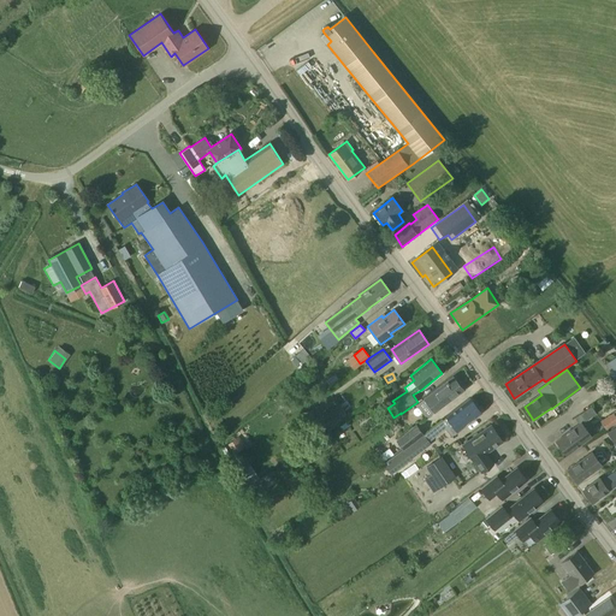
[(463,390),(452,377),(424,398),(424,400),(416,406),(426,418),(463,390)]
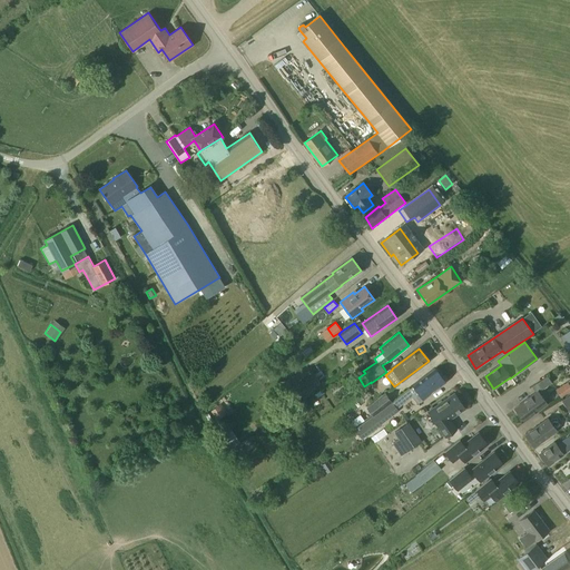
[(413,386),(392,402),(397,409),(412,397),(418,404),(423,400),(445,382),(434,370),(413,386)]
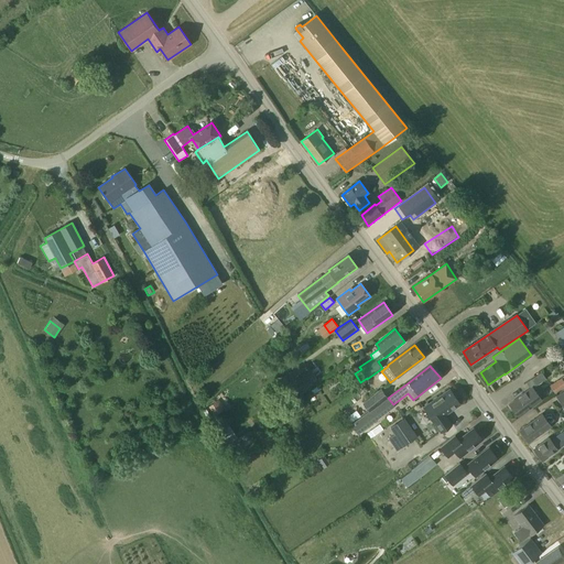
[(311,371),(291,384),(297,394),(317,380),(311,371)]
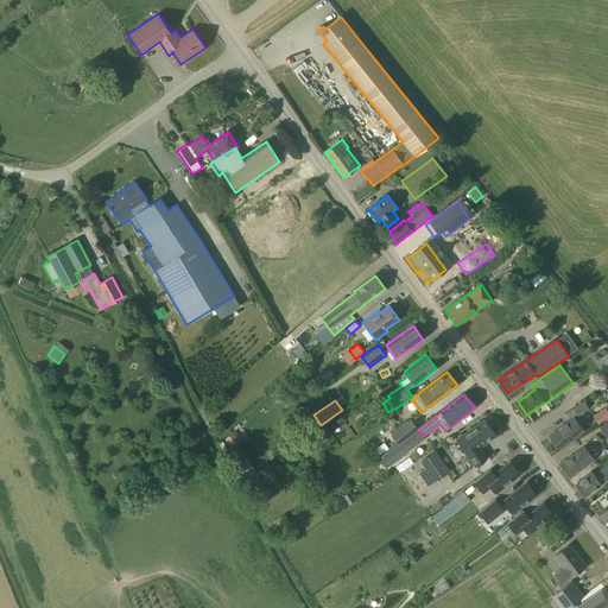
[(571,410),(576,417),(588,409),(584,401),(571,410)]
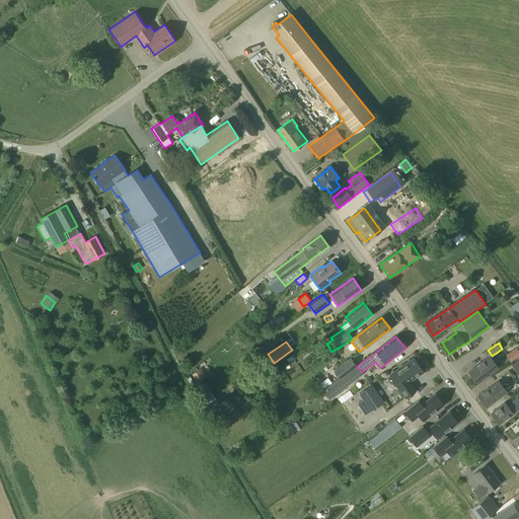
[(518,345),(516,347),(517,348),(506,355),(511,362),(518,357),(518,345)]
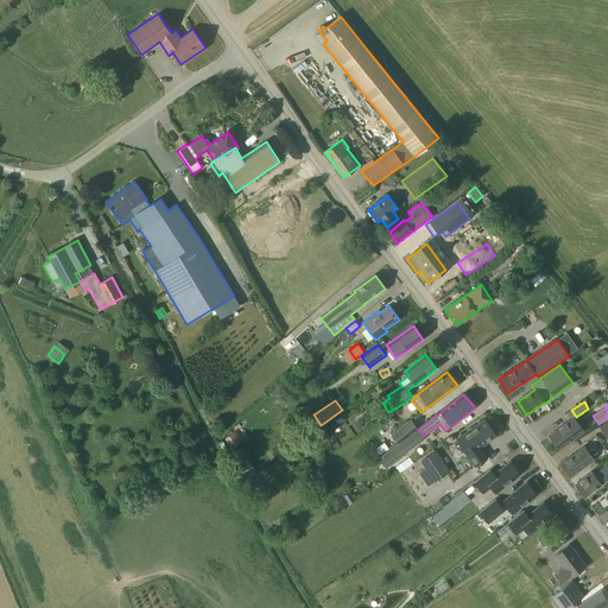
[(583,430),(574,417),(549,436),(558,449),(583,430)]
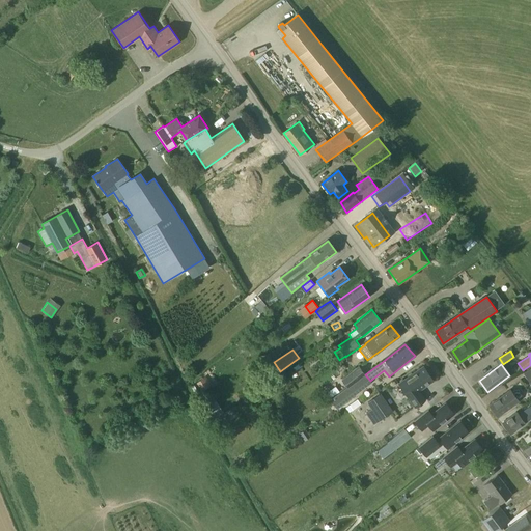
[(341,379),(346,387),(364,373),(359,366),(341,379)]
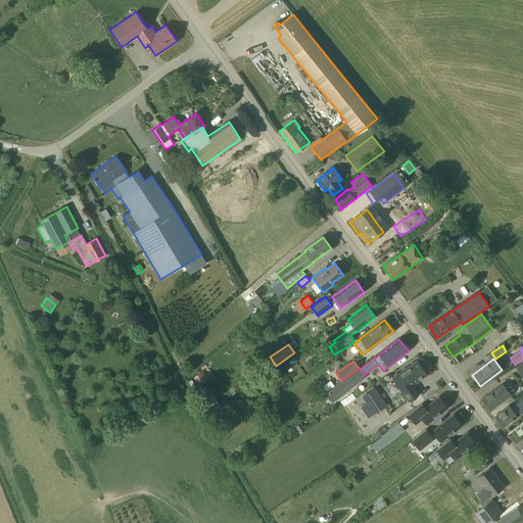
[(417,361),(392,378),(401,391),(402,391),(409,400),(418,393),(412,384),(426,375),(417,361)]
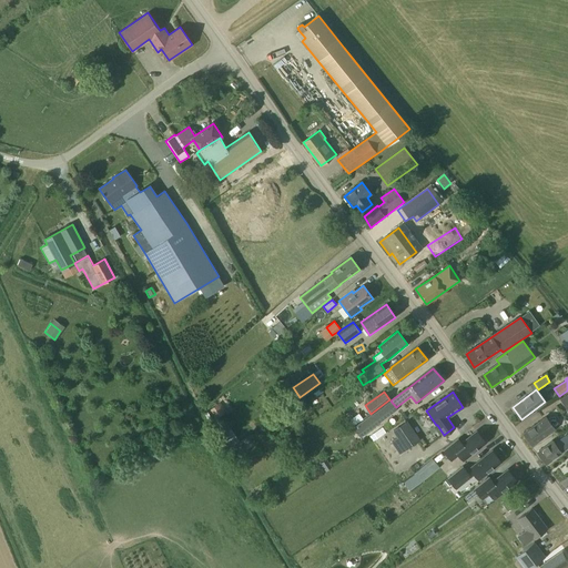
[(220,402),(210,409),(216,417),(226,411),(220,402)]
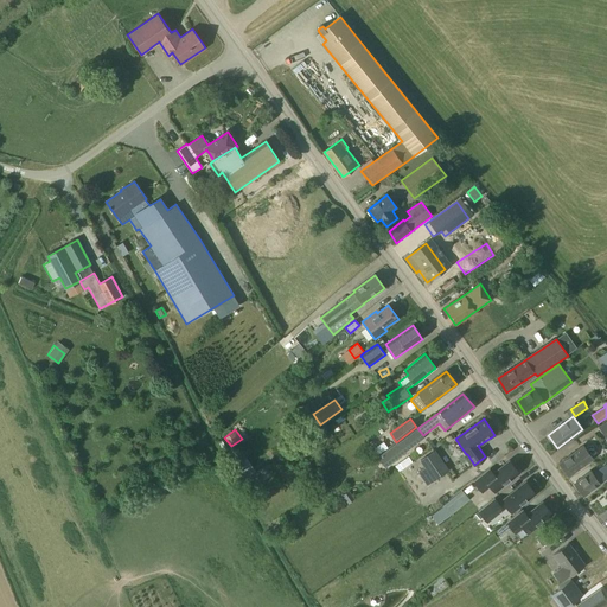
[(586,448),(583,445),(558,464),(569,477),(593,459),(593,458),(594,455),(596,453),(596,451),(593,446),(590,446),(588,447),(586,448)]
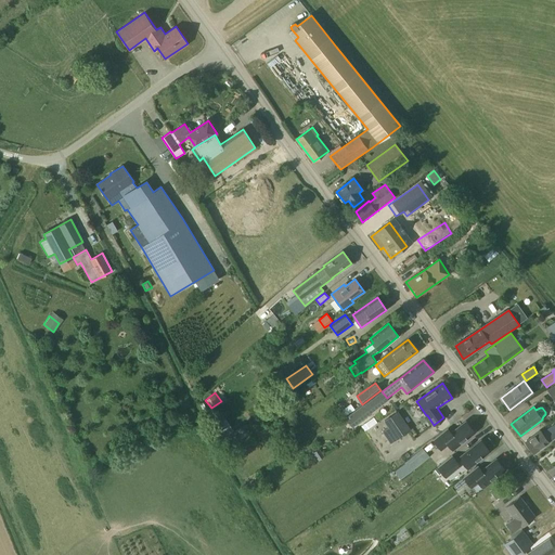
[(409,430),(397,412),(384,421),(389,427),(383,431),(390,442),(409,430)]
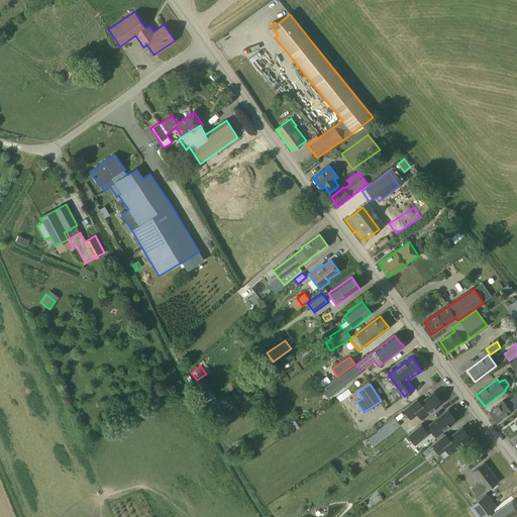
[(211,390),(198,399),(205,409),(217,400),(211,390)]
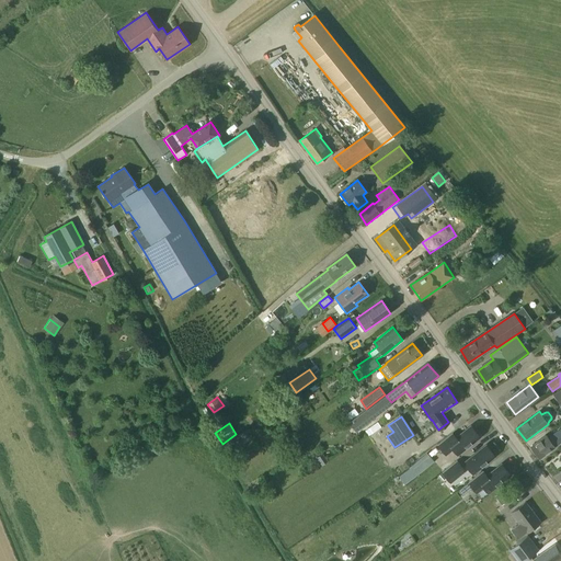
[(378,428),(375,423),(367,428),(368,428),(365,431),(368,435),(378,428)]
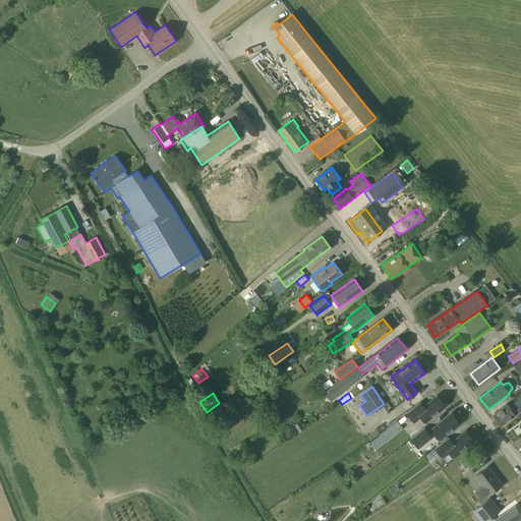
[(420,393),(409,399),(412,404),(423,398),(420,393)]
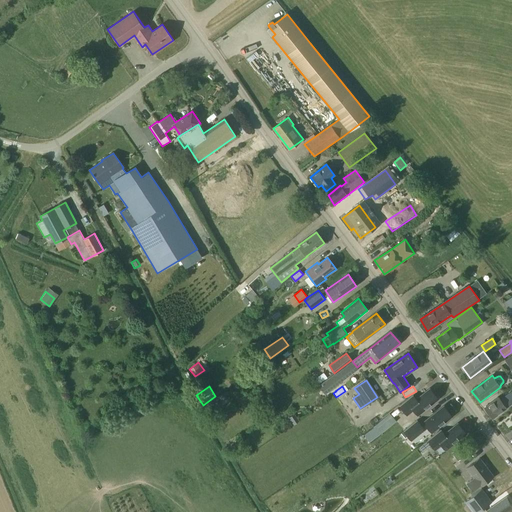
[(417,414),(437,398),(429,389),(416,399),(412,395),(399,405),(407,415),(413,409),(417,414)]
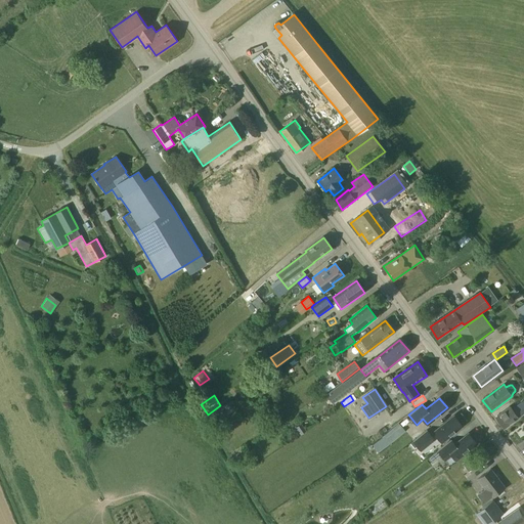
[(510,407),(496,418),(505,428),(518,418),(523,412),(523,402),(523,401),(512,409),(510,407)]
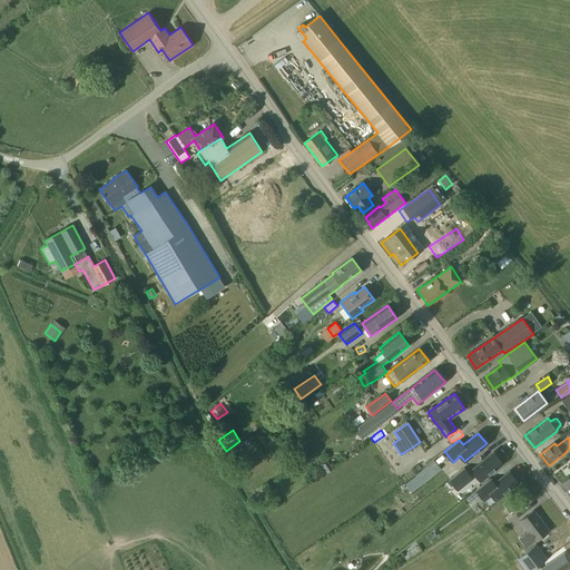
[(247,450),(242,441),(241,442),(233,448),(239,455),(246,451),(247,450)]
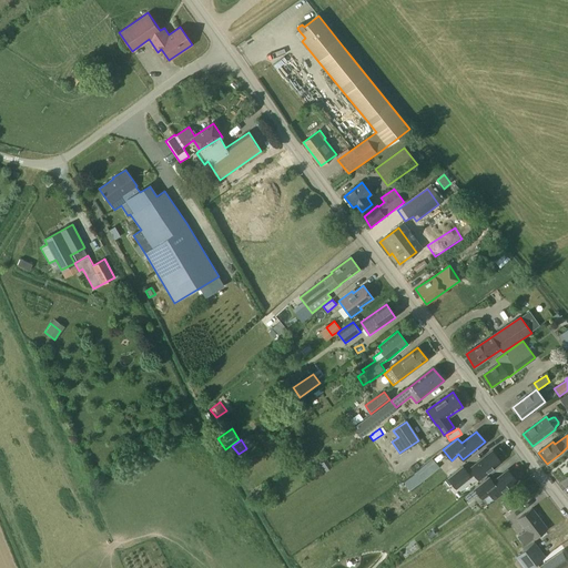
[(469,468),(478,479),(500,462),(492,450),(469,468)]
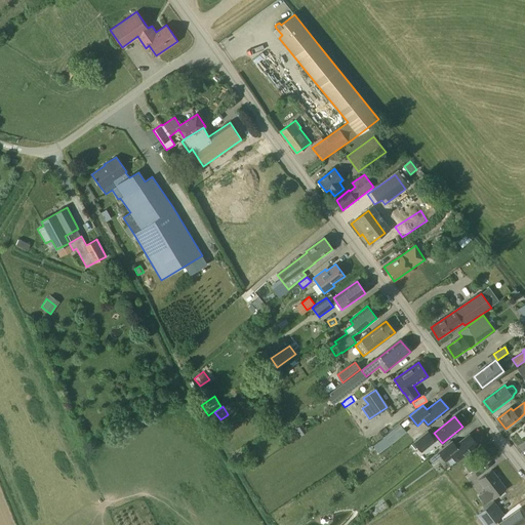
[(382,437),(388,445),(406,431),(400,422),(381,437),(382,437)]
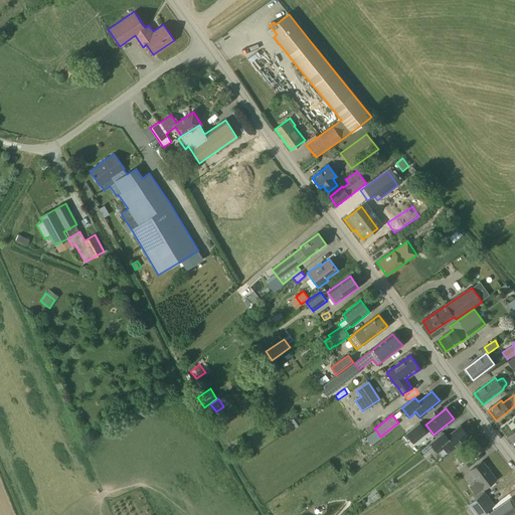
[(296,417),(291,420),(295,427),(301,423),(296,417)]
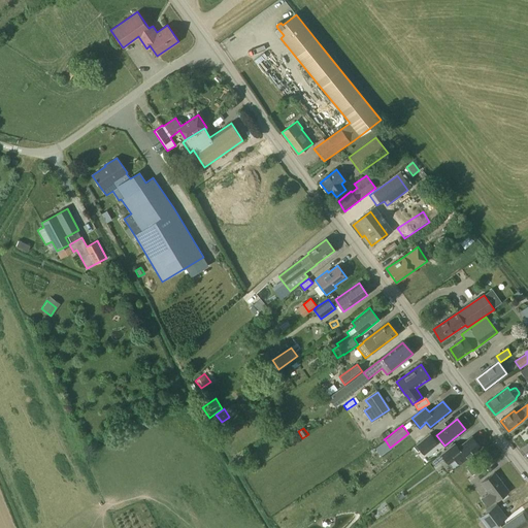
[(437,442),(433,437),(430,433),(416,444),(424,454),(437,442)]
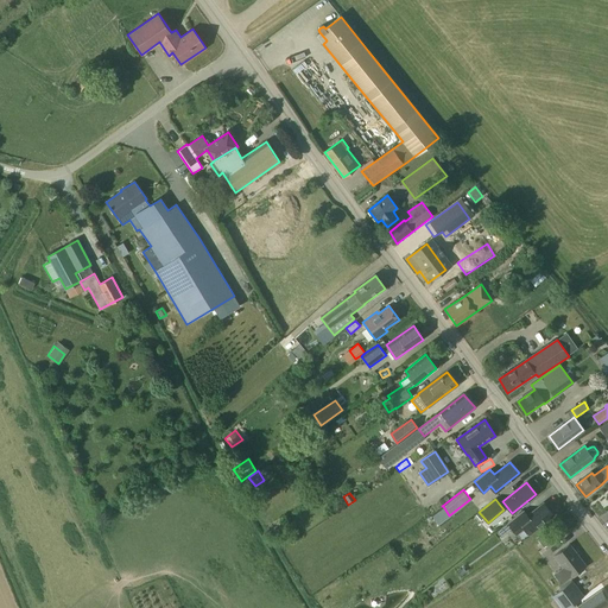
[(529,533),(552,514),(543,502),(527,515),(523,510),(507,523),(512,529),(517,534),(524,527),(529,533)]
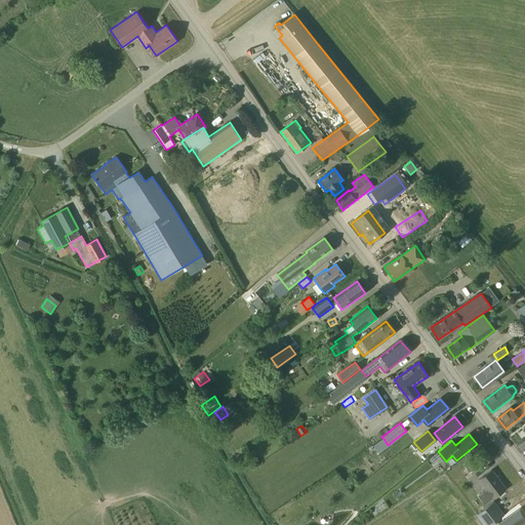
[(438,451),(429,459),(432,463),(442,456),(438,451)]
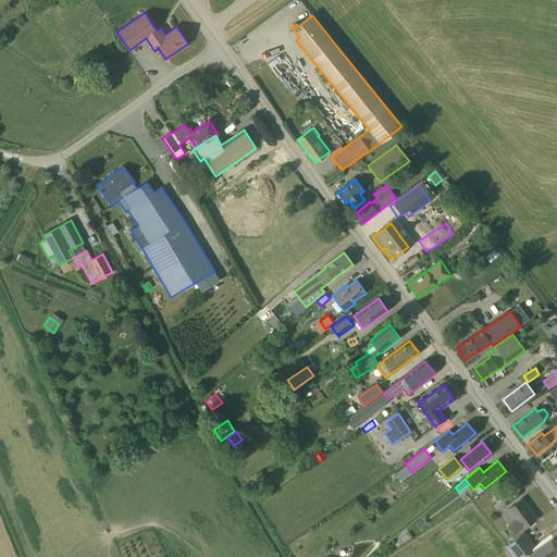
[(498,487),(493,493),(499,502),(505,497),(498,487)]
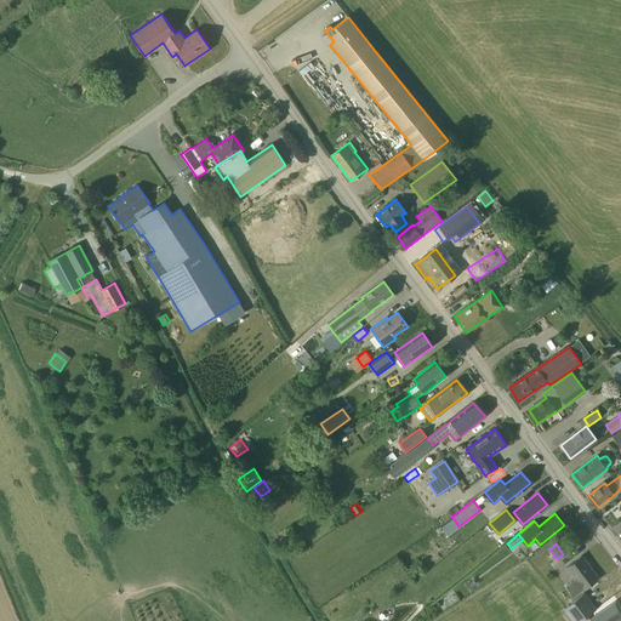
[(598,577),(581,556),(565,568),(575,580),(565,587),(573,596),(582,588),(582,590),(598,577)]
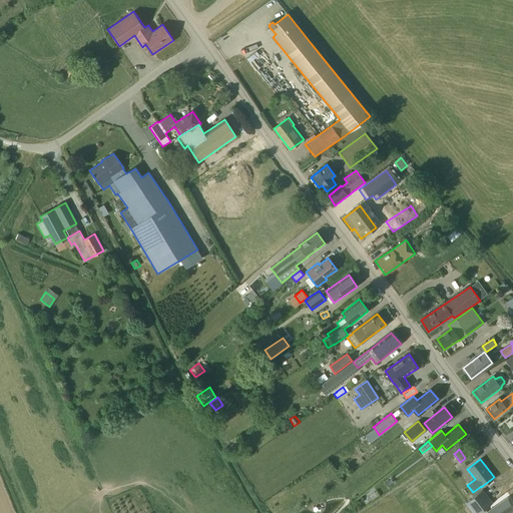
[(483,490),(467,503),(474,512),(478,512),(492,502),(483,490)]
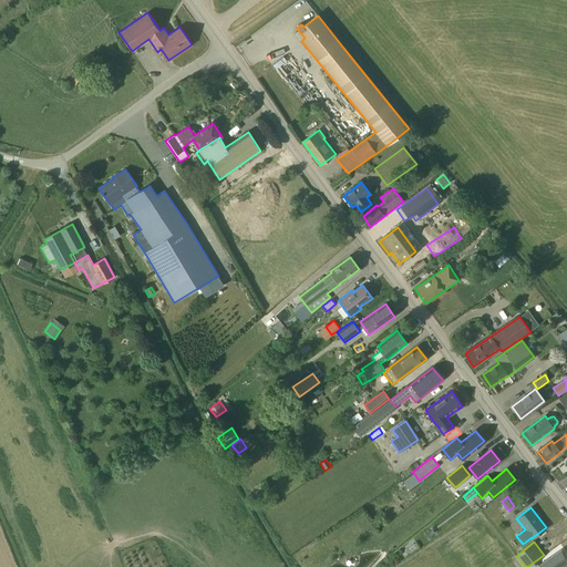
[(566,547),(546,559),(549,566),(565,566),(566,566),(566,547)]
